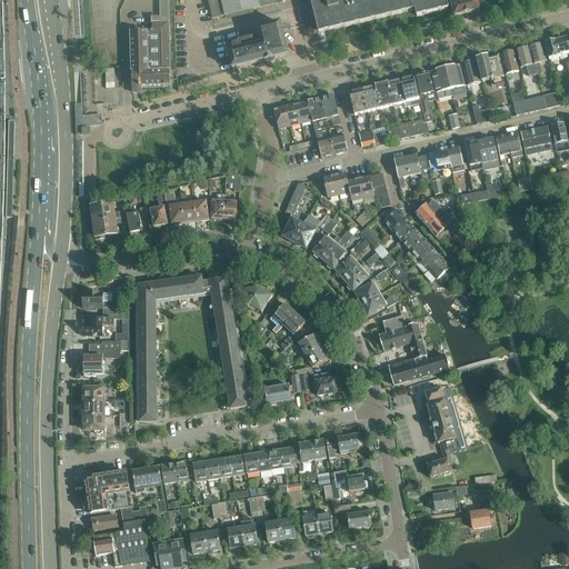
[(152,20),(152,23),(169,22),(168,0),(160,0),(161,20),(152,20)]
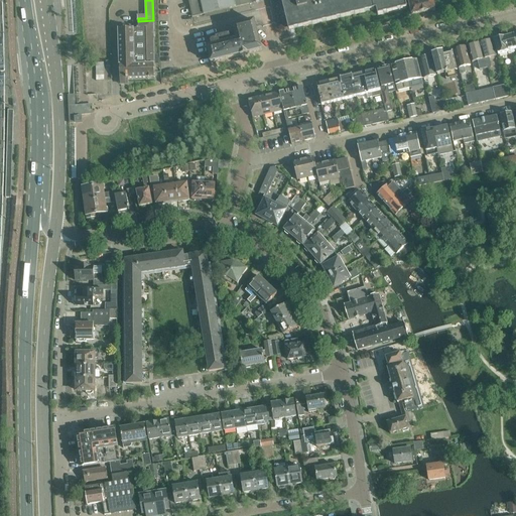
[(190,0),(188,1),(192,18),(259,3),(257,0),(190,0)]
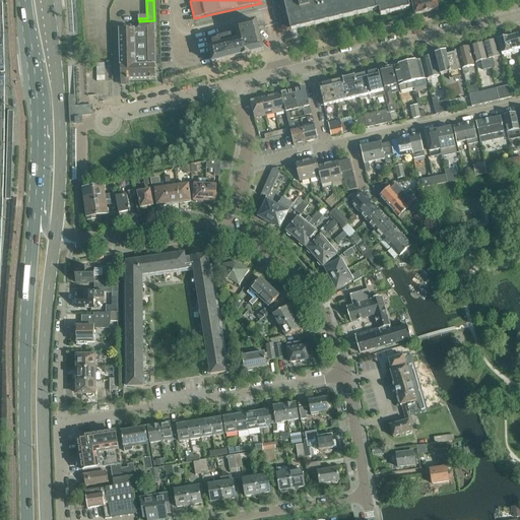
[(283,0),(290,30),(377,10),(378,10),(379,9),(381,15),(410,8),(407,0),(283,0)]
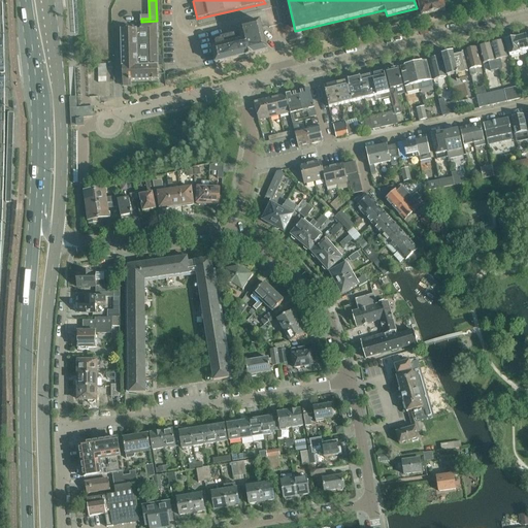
[(419,2),(422,15),(446,10),(442,0),(420,0),(421,2),(419,2)]
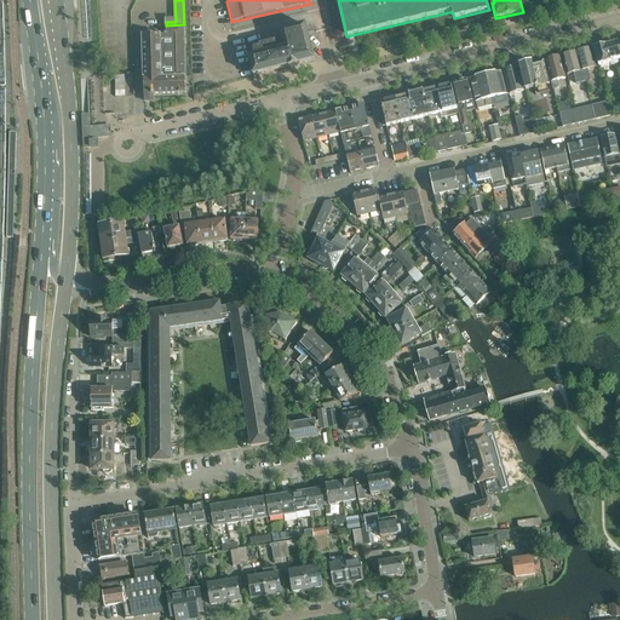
[(184,24),(166,26),(166,35),(143,35),(144,95),(145,95),(145,102),(154,102),(154,96),(155,96),(155,95),(187,93),(184,24)]
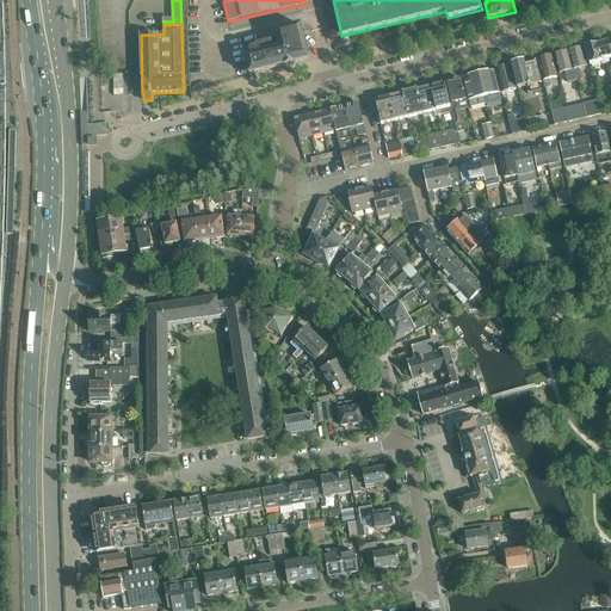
[(250,51),(251,56),(245,57),(250,75),(284,67),(285,67),(294,66),(294,65),(310,60),(306,44),(301,25),(276,31),(278,39),(255,45),(257,48),(252,49),(251,48),(250,51)]
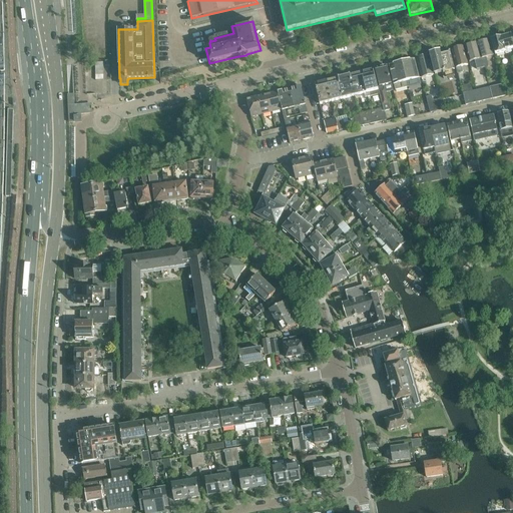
[(491,40),(495,54),(505,52),(505,53),(511,52),(511,49),(512,48),(512,43),(511,35),(501,38),(501,37),(491,40)]
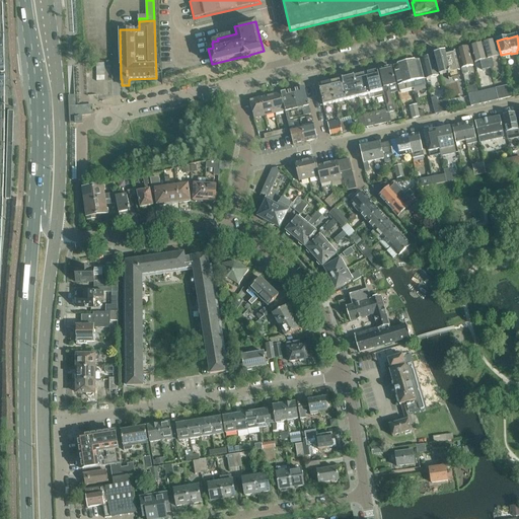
[(495,41),(483,44),(489,68),(494,67),(492,59),(499,57),(495,41)]
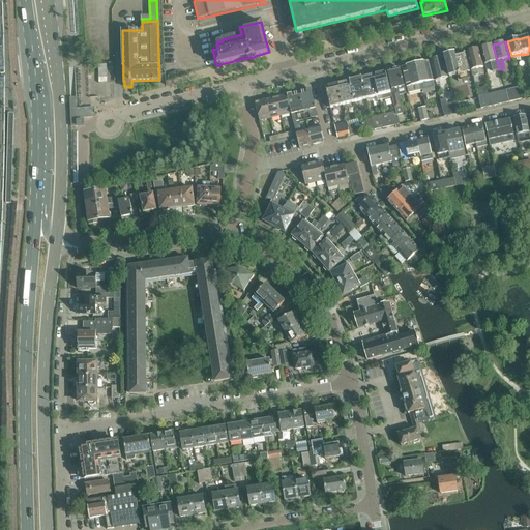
[(499,69),(493,45),(481,48),(484,64),(492,62),(494,71),(499,69)]
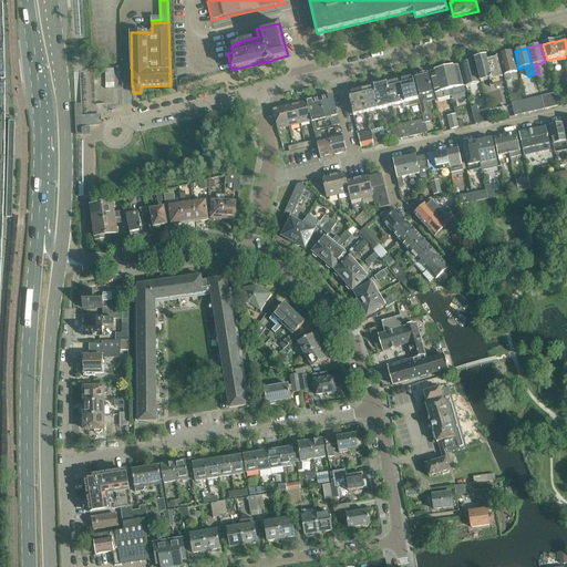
[(500,55),(506,81),(511,80),(509,73),(517,72),(512,52),(500,55)]
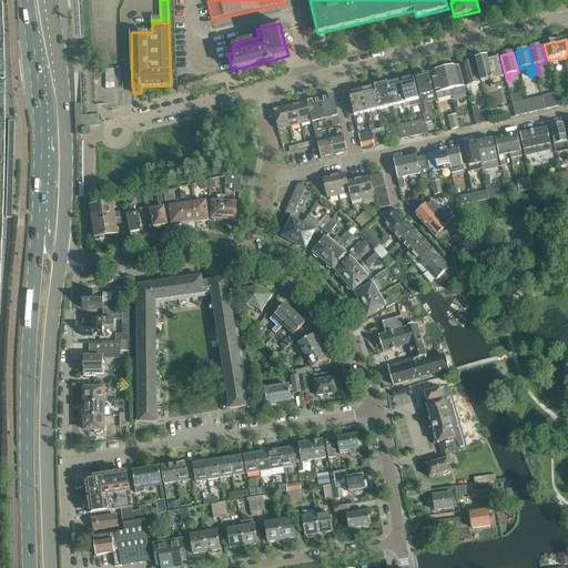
[(487,59),(476,61),(482,83),(489,81),(492,87),(504,84),(503,78),(504,77),(498,57),(487,59)]
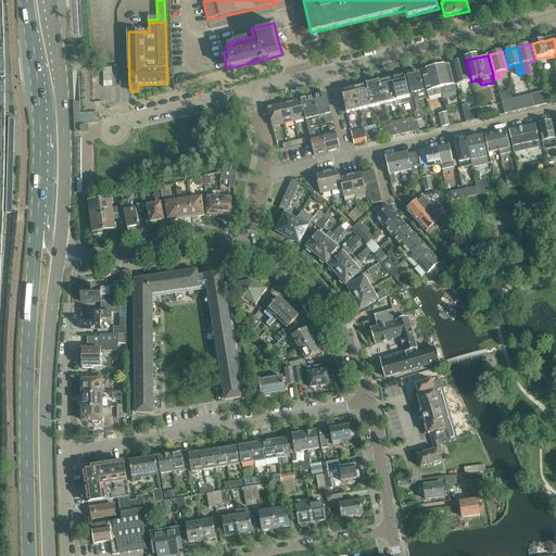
[(470,81),(464,61),(452,64),(457,85),(470,81)]
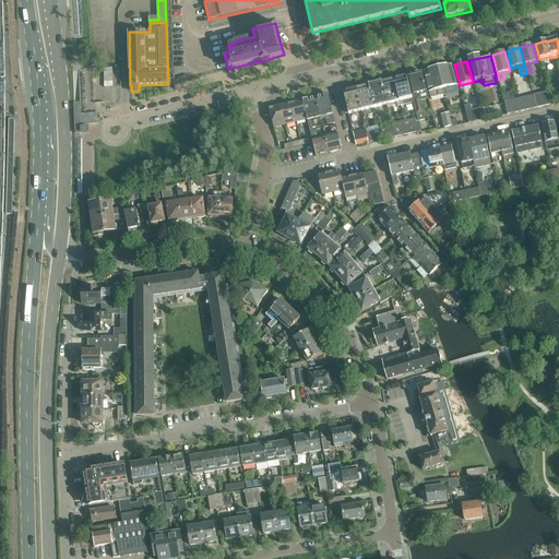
[(452,64),(438,68),(443,88),(458,85),(452,64)]
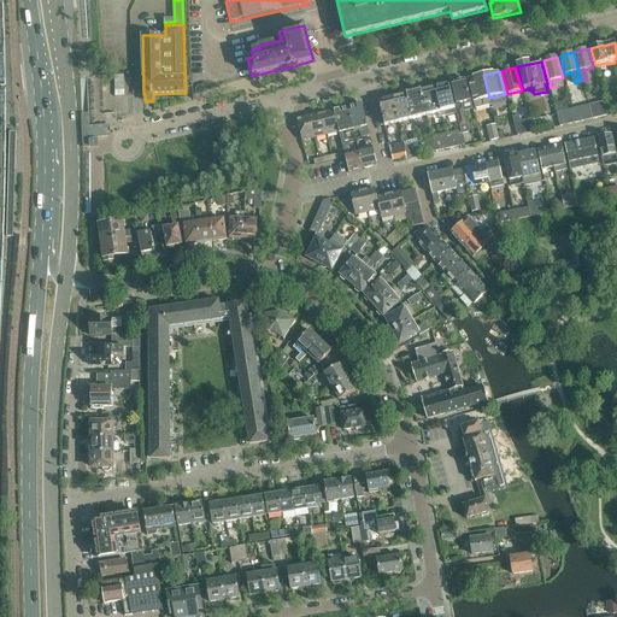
[(127,75),(117,75),(116,94),(125,95),(127,75)]
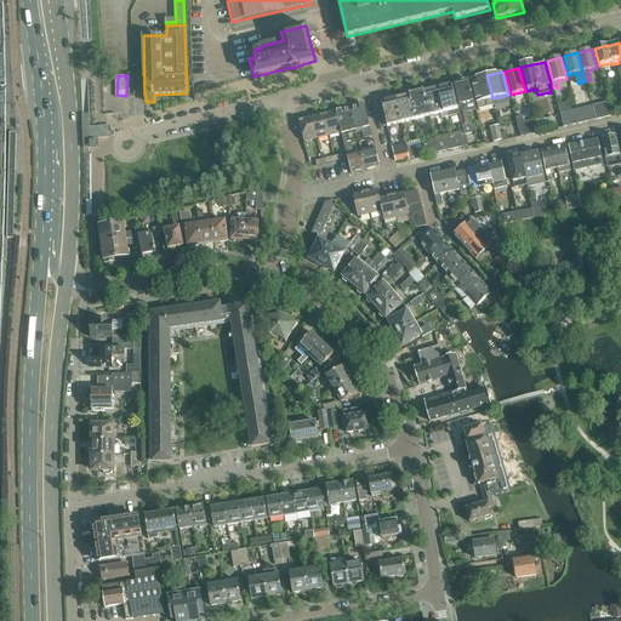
[(493,98),(486,75),(471,79),(479,109),(494,106),(493,98)]
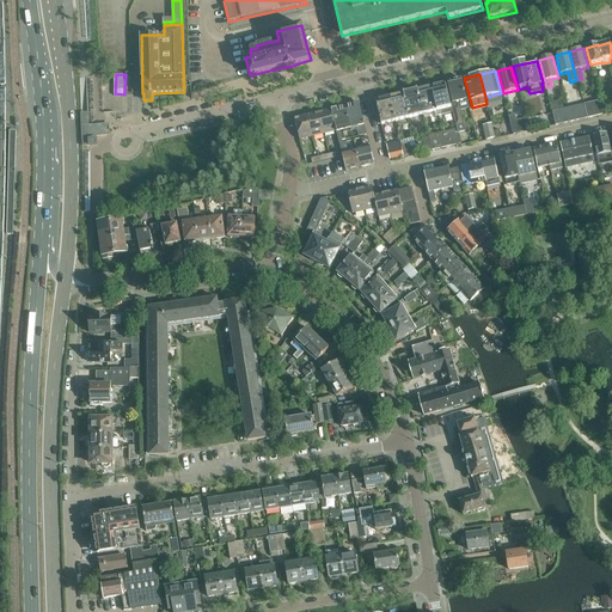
[(470,108),(463,79),(461,80),(460,79),(453,81),(448,83),(453,104),(452,104),(458,132),(465,130),(460,109),(470,108)]
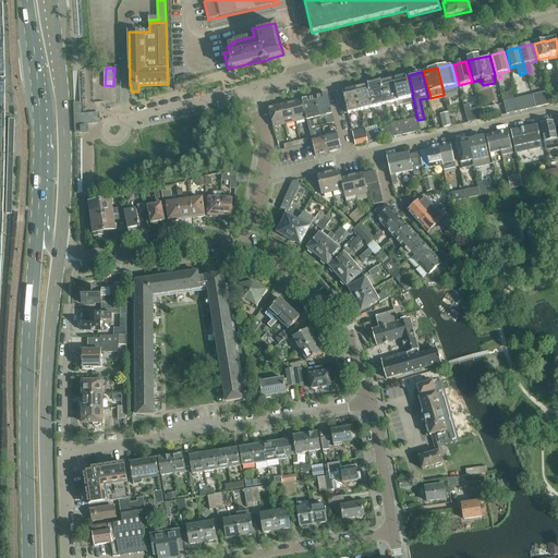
[(407,75),(393,79),(400,106),(413,102),(407,75)]
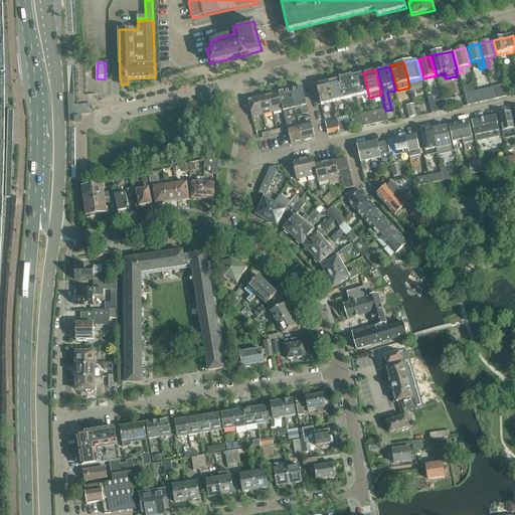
[(363,72),(351,75),(357,97),(365,94),(366,99),(369,98),(363,72)]
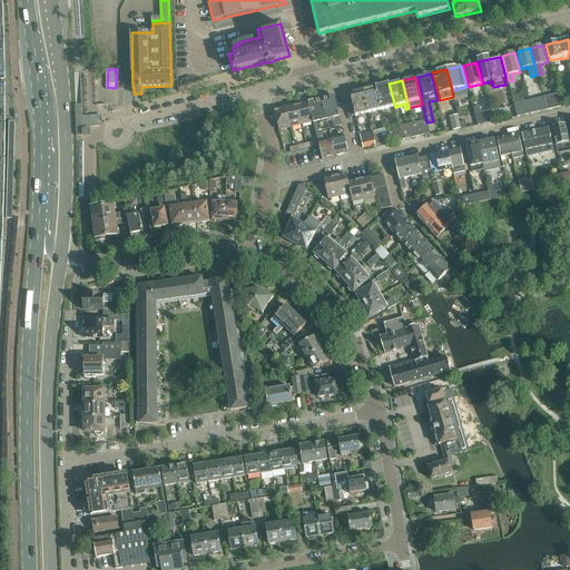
[(376,86),(382,109),(383,115),(385,115),(384,109),(395,107),(389,84),(376,86)]
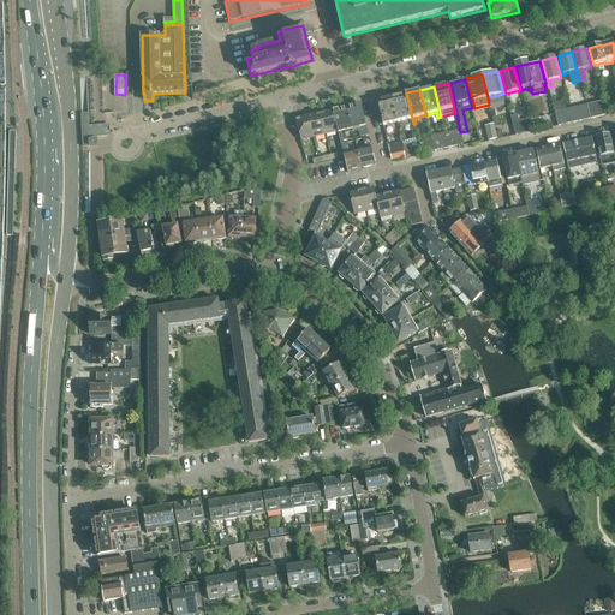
[(406,93),(392,96),(398,121),(412,118),(406,93)]
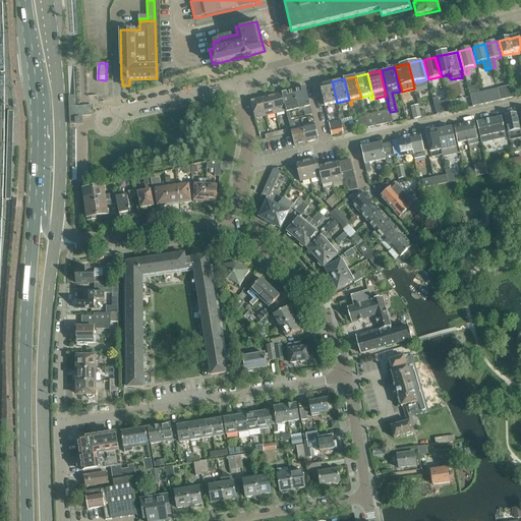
[(337,103),(332,81),(321,84),(326,106),(337,103)]
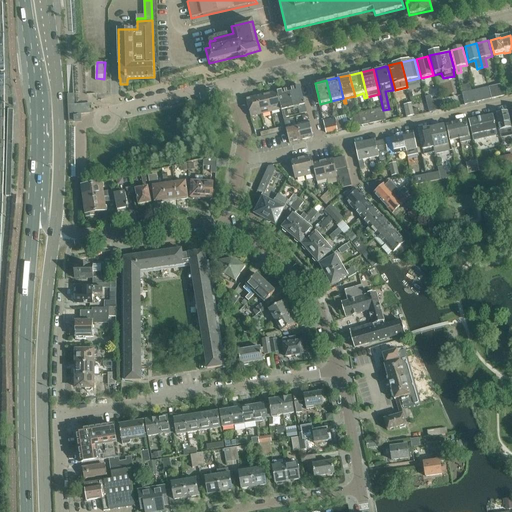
[(489,87),(491,99),(505,96),(502,84),(489,87)]
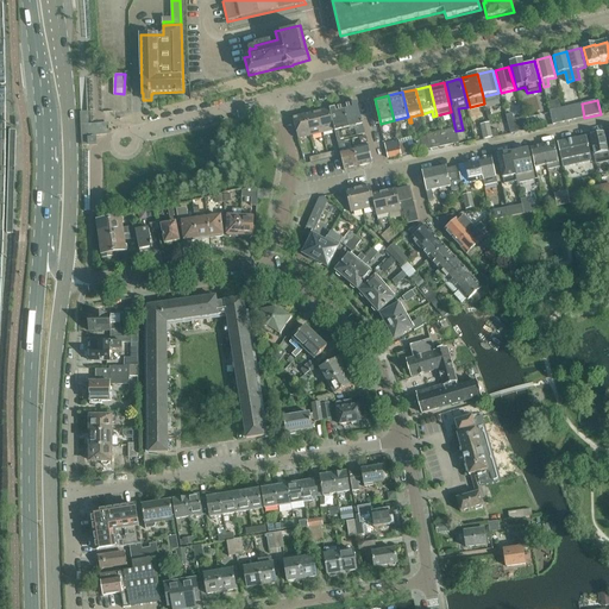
[(352,105),(344,106),(350,131),(355,130),(357,137),(365,135),(363,125),(357,104),(352,105)]
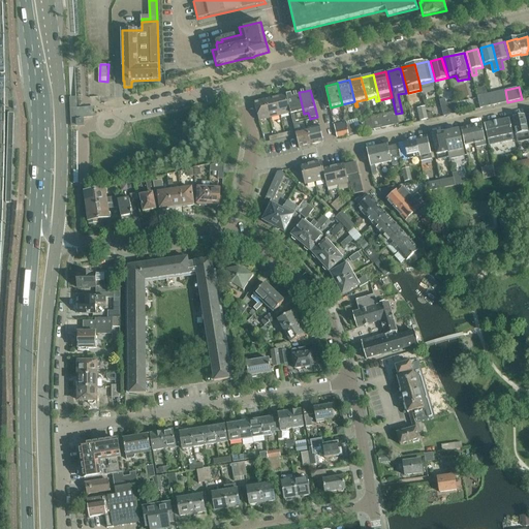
[(504,90),(491,93),(494,105),(507,102),(504,90)]
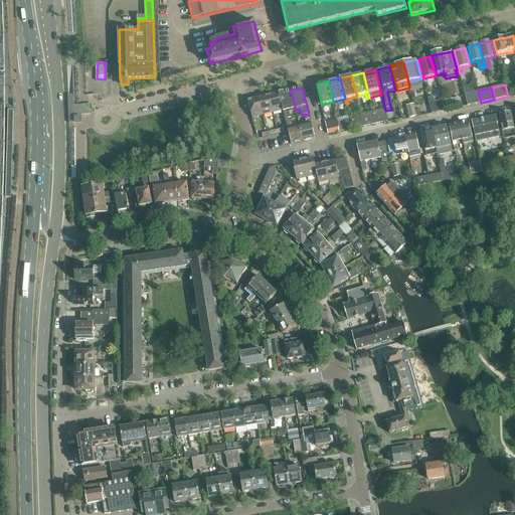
[(296,111),(291,90),(284,92),(279,93),(285,119),(291,118),(289,112),(296,111)]
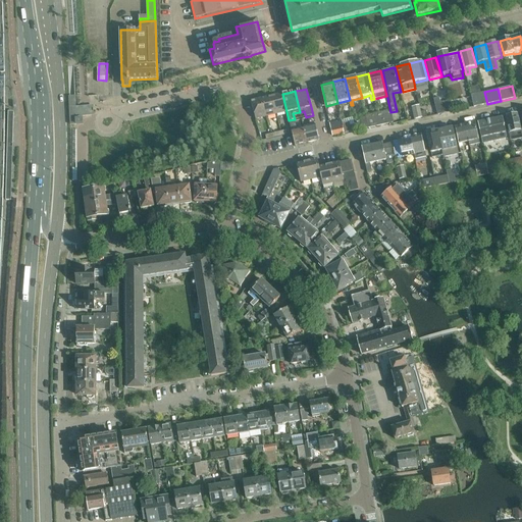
[(487,104),(484,92),(471,95),(474,107),(487,104)]
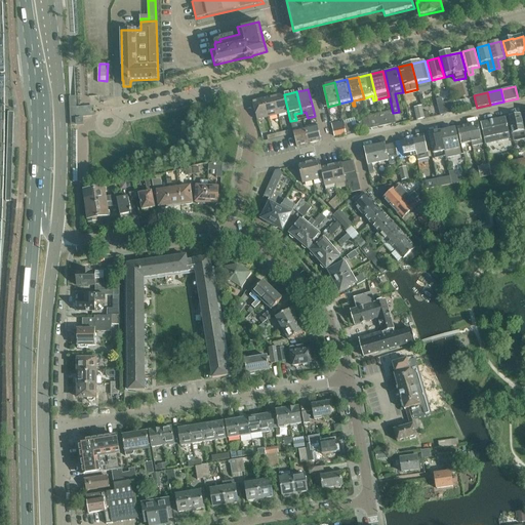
[(284,94),(274,97),(278,115),(288,113),(284,94)]
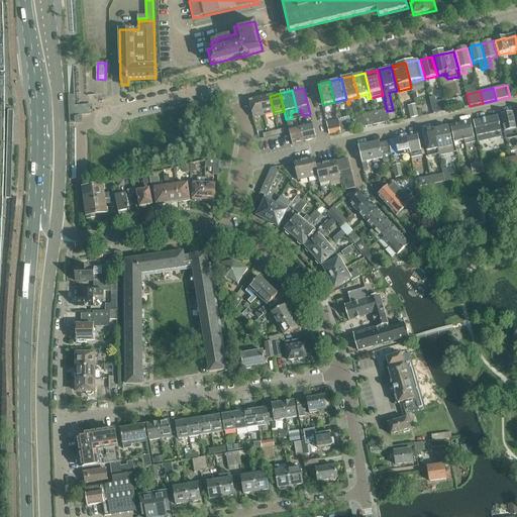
[(270,96),(260,98),(264,116),(274,113),(270,96)]
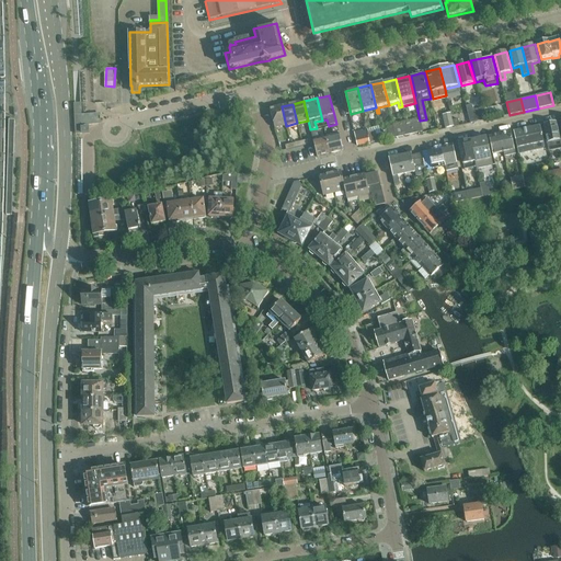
[(467,106),(470,124),(485,119),(482,109),(473,111),(472,105),(467,106)]
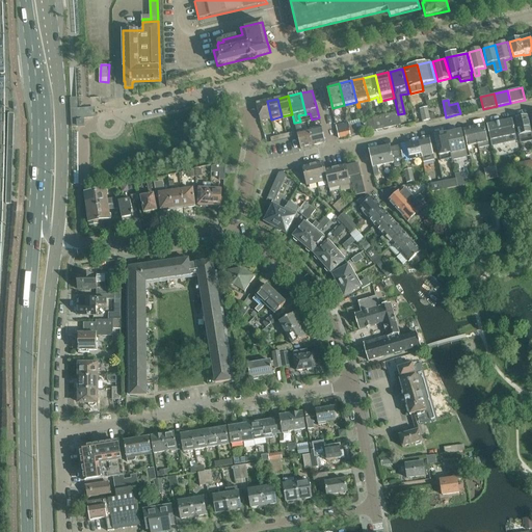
[(271,120),(267,101),(257,104),(261,122),(271,120)]
